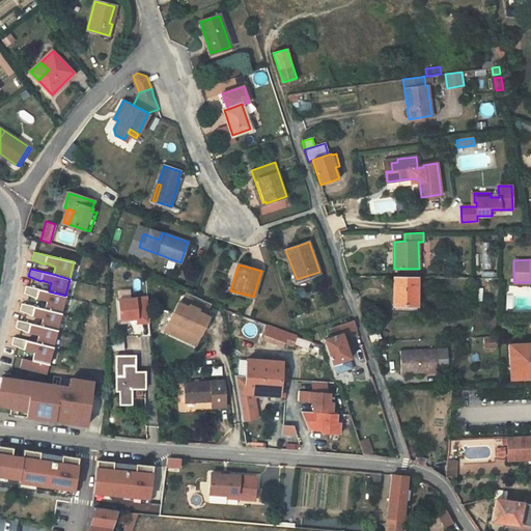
[(417,276),(393,276),(393,305),(417,305),(417,276)]
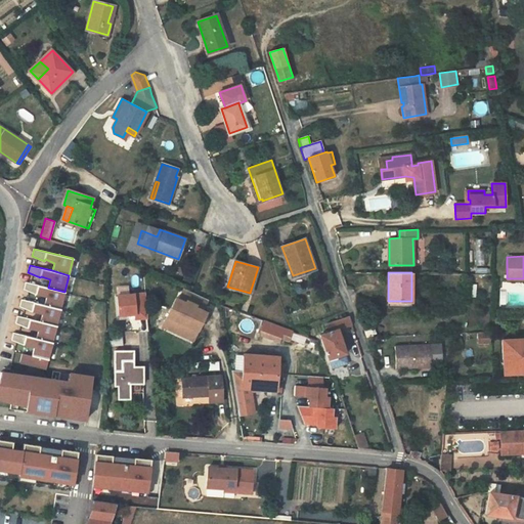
[(26,281),(24,289),(36,295),(37,293),(46,297),(44,304),(60,309),(64,292),(48,288),(26,281)]
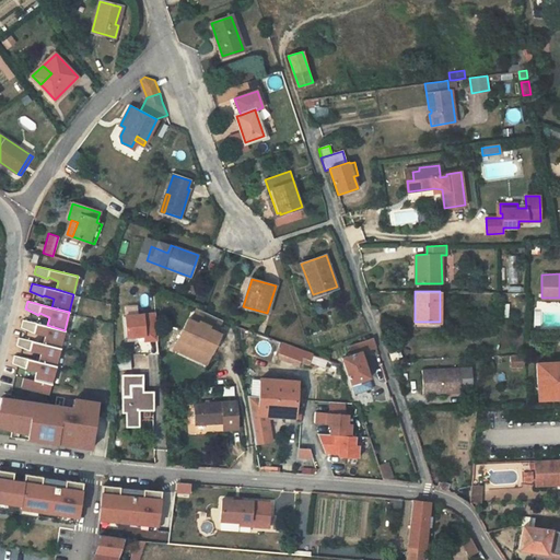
[(188,318),(177,341),(181,352),(198,360),(208,356),(219,333),(214,330),(221,318),(202,311),(198,308),(193,321),(188,318)]
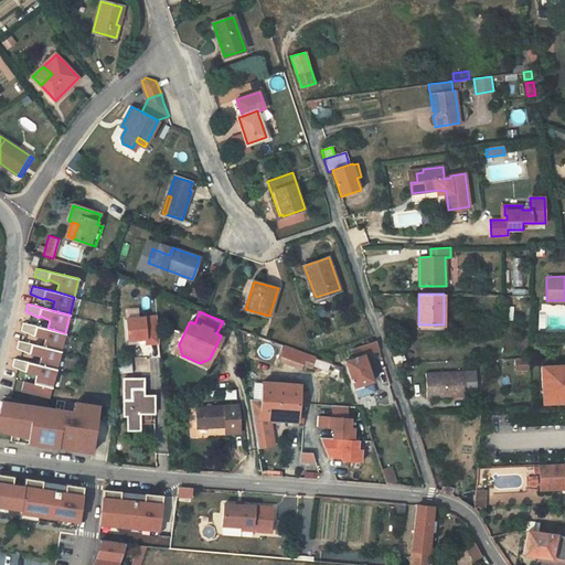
[(129,340),(147,339),(147,344),(160,343),(158,317),(128,318),(129,340)]
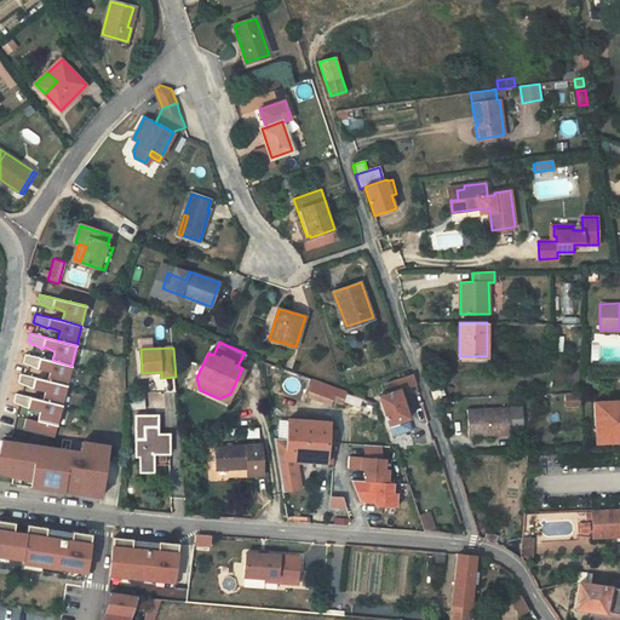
[(26,354),(23,362),(38,368),(39,367),(50,371),(47,380),(67,385),(72,366),(52,360),(26,354)]
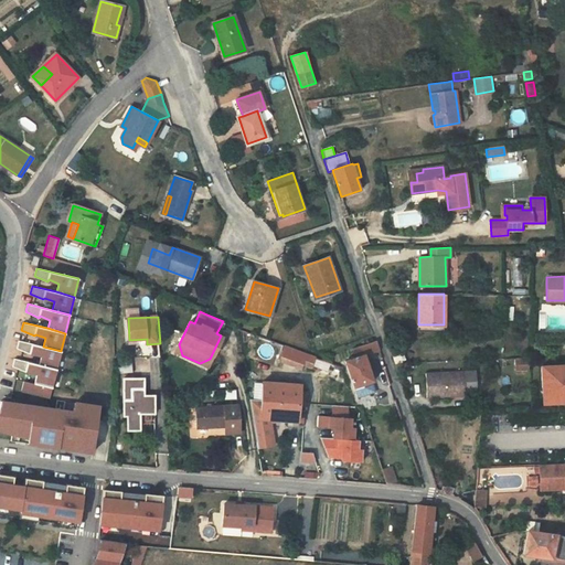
[(19,340),(17,348),(30,354),(31,352),(41,356),(39,364),(56,368),(61,351),(43,347),(19,340)]
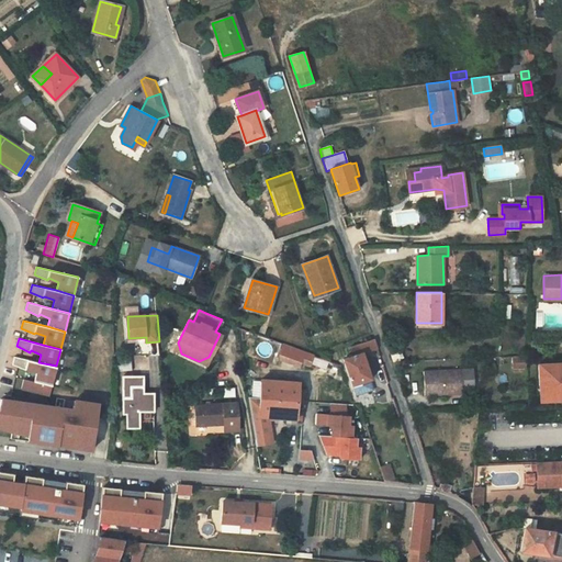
[(362,353),(378,348),(374,339),(370,340),(366,343),(359,345),(362,353)]
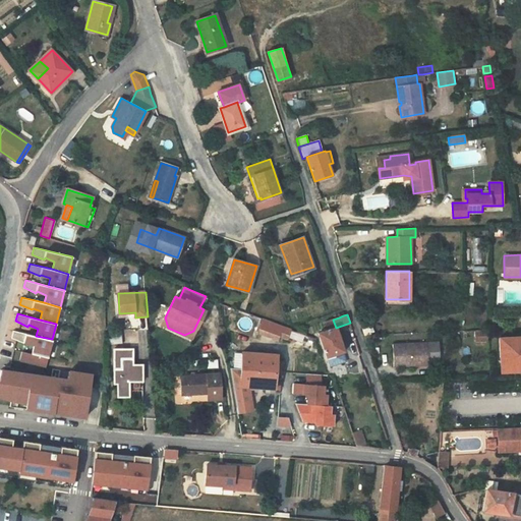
[(282,327),(264,320),(258,333),(278,340),(279,336),(282,327)]
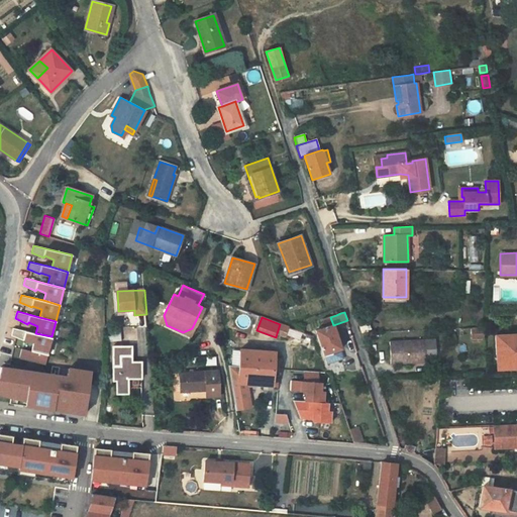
[(315,331),(318,339),(323,354),(340,347),(333,325),(330,317),(323,319),(326,327),(315,331)]
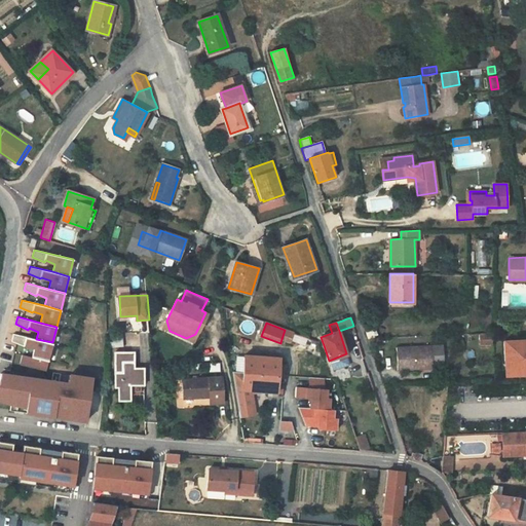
[(293,333),(291,332),(285,330),(282,339),(290,342),(293,333)]
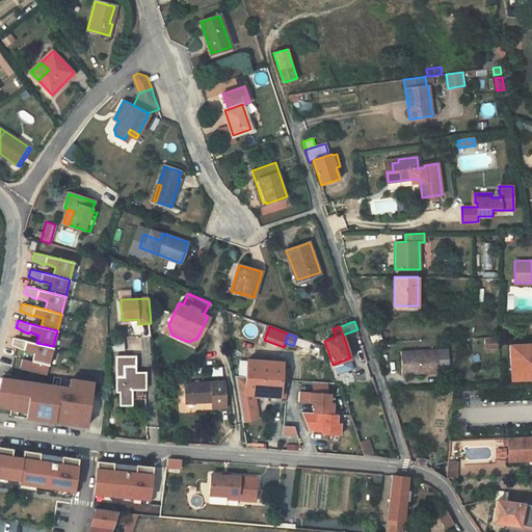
[(14,337),(11,345),(24,350),(25,348),(34,352),(32,361),(49,366),(53,346),(36,343),(14,337)]
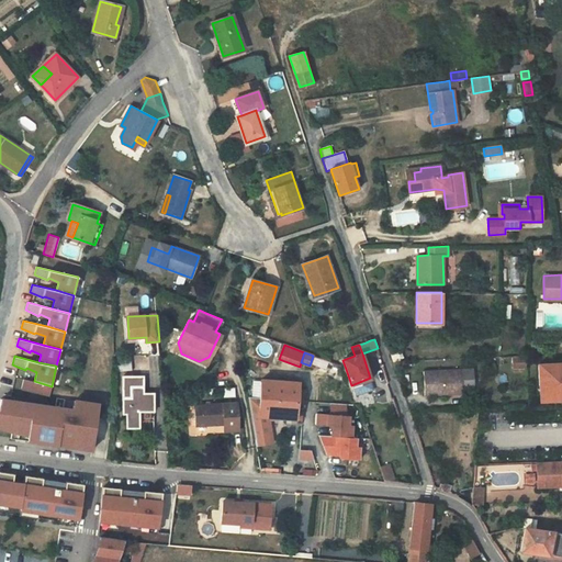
[(526,356),(512,357),(513,368),(527,367),(526,356)]
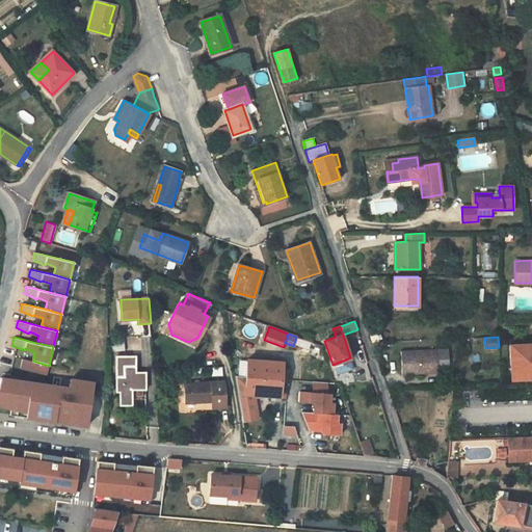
[(531,343),(509,345),(511,373),(525,373),(525,378),(531,378),(531,343)]
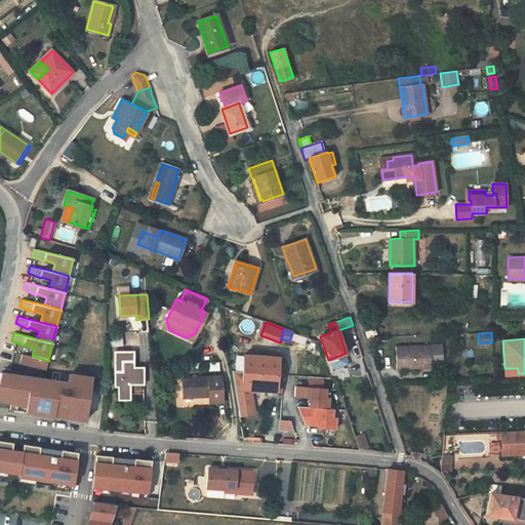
[(432,363),(431,346),(396,347),(397,369),(432,367),(432,363)]
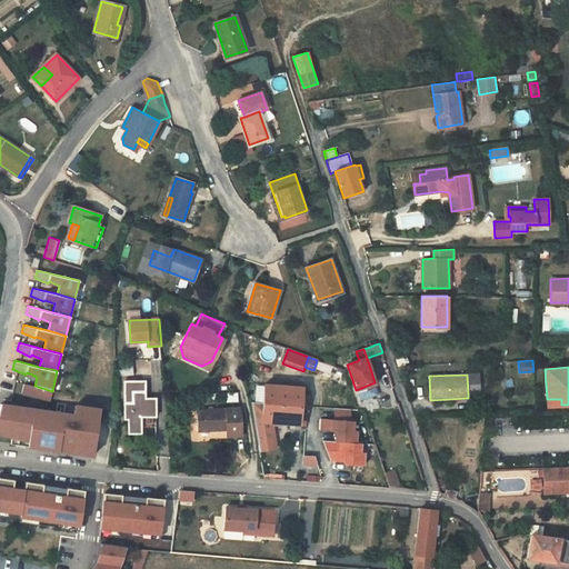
[(478,375),(467,375),(468,393),(479,393),(478,375)]
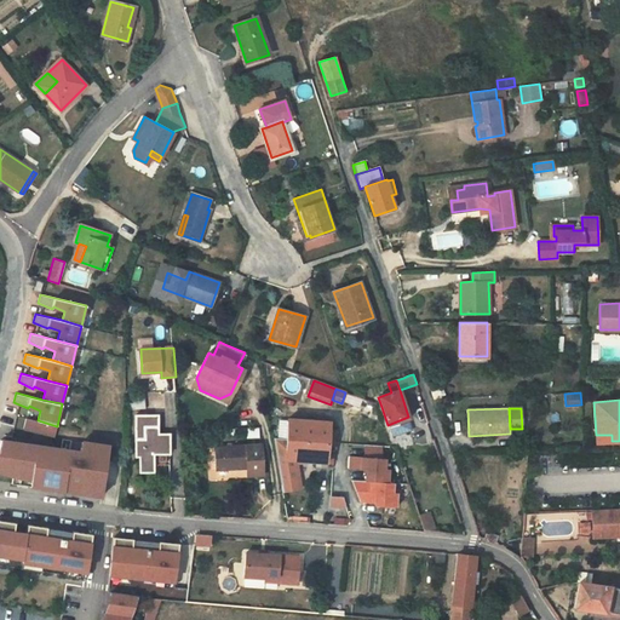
[(136,415),(136,455),(139,455),(139,472),(154,472),(154,454),(170,454),(170,434),(158,434),(158,415),(136,415)]
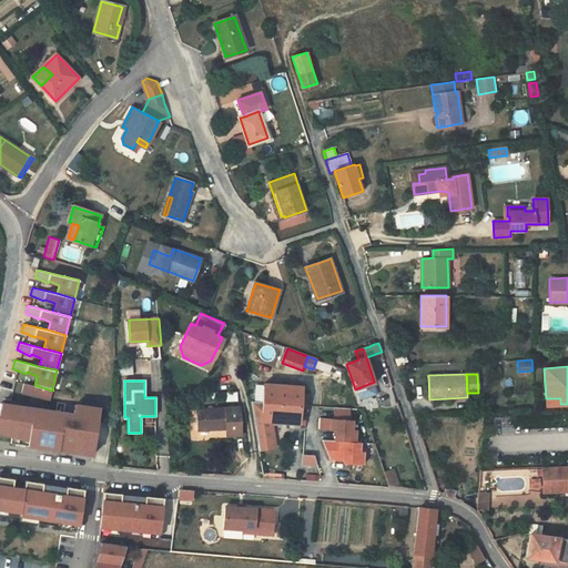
[(34,385),(23,383),(21,392),(50,399),(52,391),(34,385)]
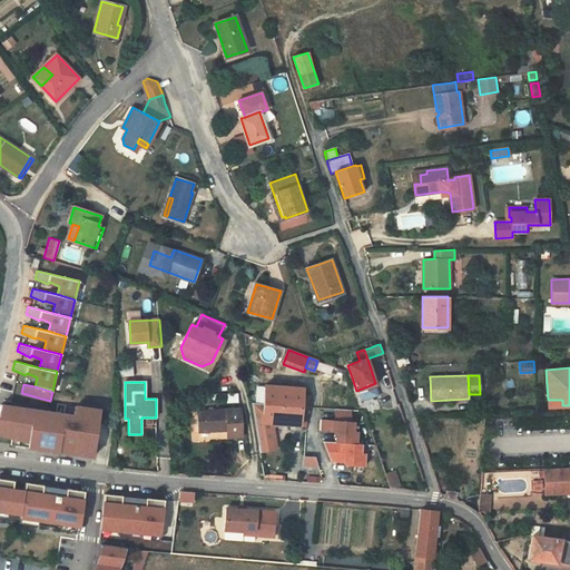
[(302,406),(303,396),(303,386),(265,384),(264,404),(252,403),(255,423),(273,424),(292,425),(300,425),(306,426),(306,415),(307,406),(302,406)]
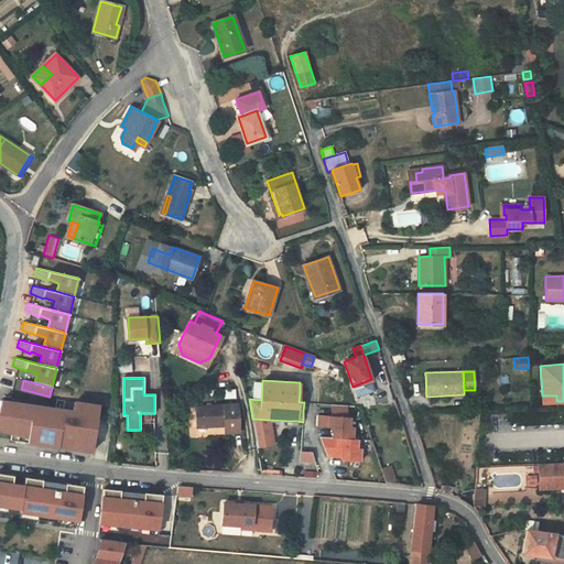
[(1,400),(0,402),(0,429),(17,433),(29,435),(28,442),(47,444),(47,438),(60,441),(58,442),(68,443),(68,442),(76,443),(76,448),(93,451),(99,405),(82,402),(82,408),(74,407),(73,407),(73,411),(72,415),(15,408),(17,402),(1,400)]
